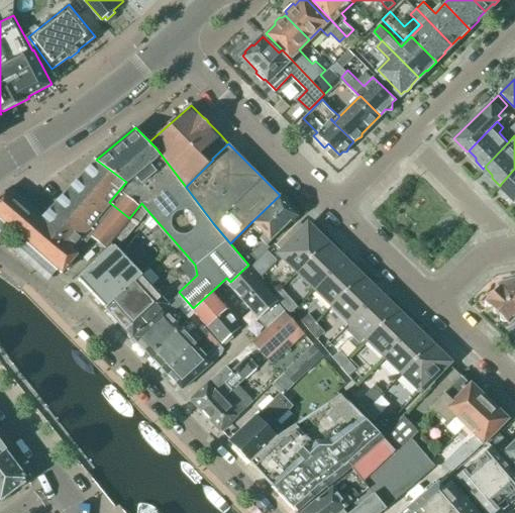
[(116,234),(129,218),(109,202),(126,182),(96,160),(56,202),(92,235),(106,246),(111,240),(116,234)]
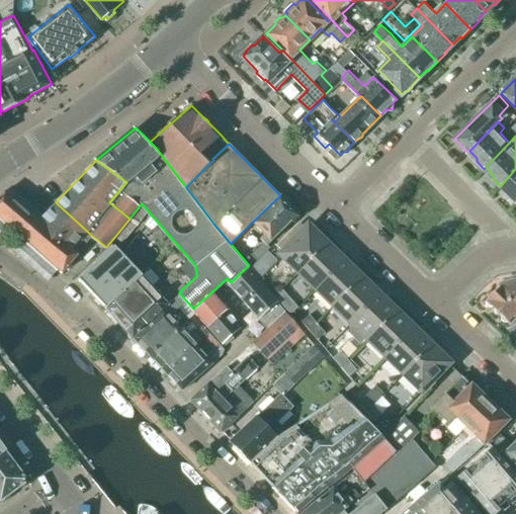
[(515,169),(502,184),(510,192),(510,195),(515,200),(515,169)]
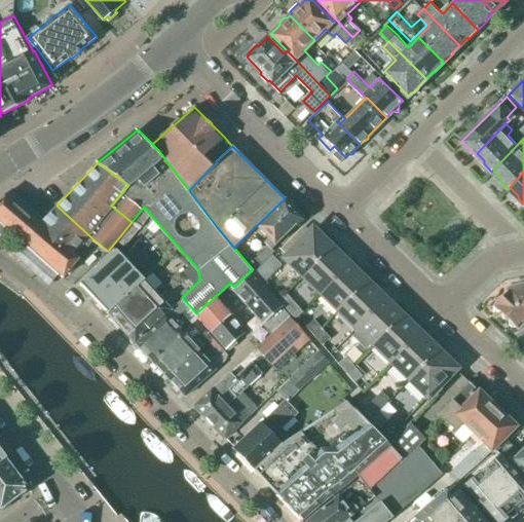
[(94,239),(57,206),(47,217),(14,187),(8,194),(6,192),(0,198),(0,218),(64,276),(94,239)]
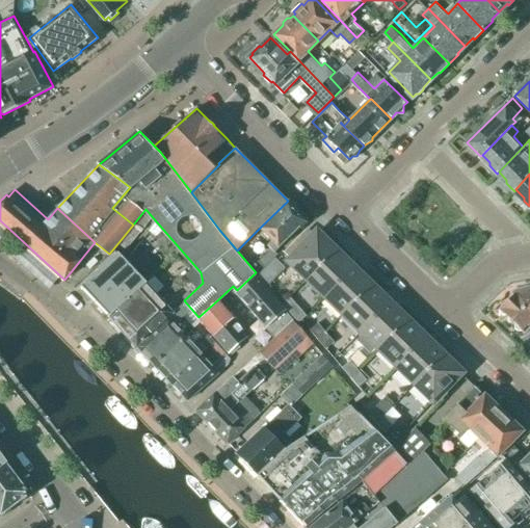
[(272,239),(269,243),(271,246),(259,259),(265,266),(279,253),(275,251),(307,220),(298,212),(300,209),(292,201),(290,203),(288,201),(261,227),(272,239)]
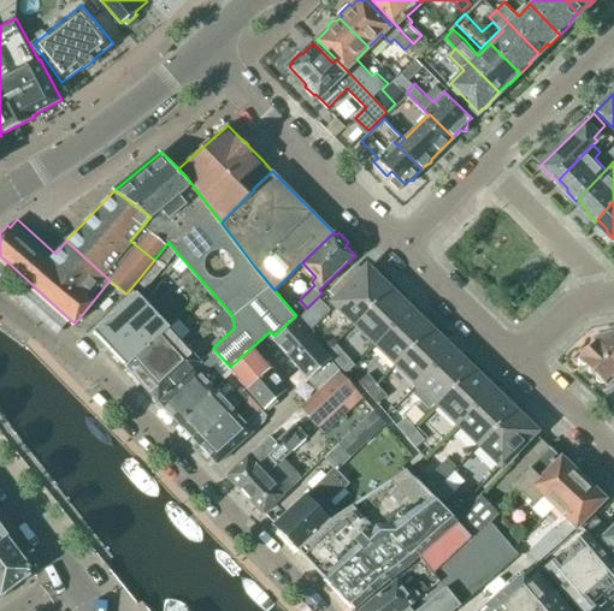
[(146,285),(175,249),(169,242),(154,260),(139,279),(146,285)]
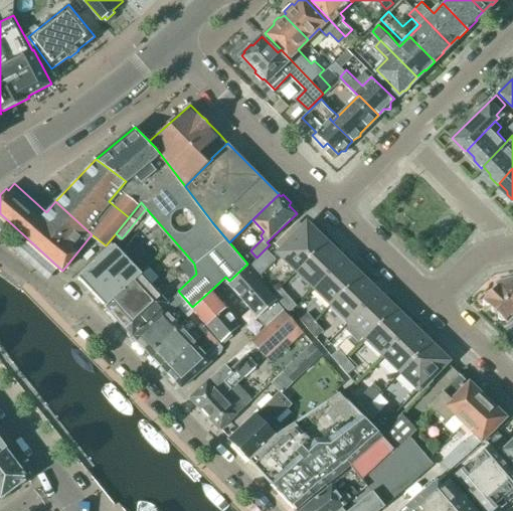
[(297,272),(325,241),(323,239),(324,236),(319,231),(316,232),(308,224),(279,254),(297,272)]
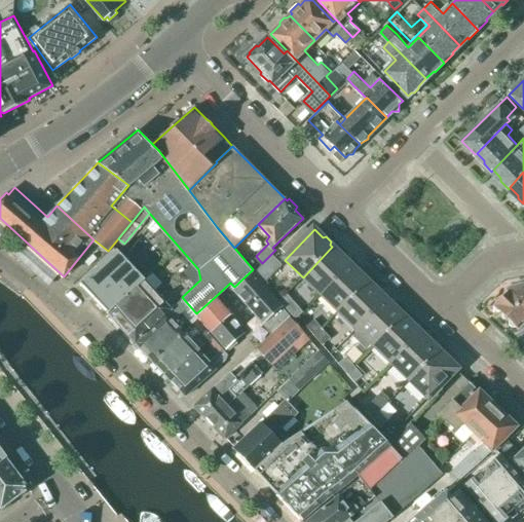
[(322,294),(350,264),(342,256),(342,253),(337,248),(334,249),(332,247),(303,277),(322,294)]
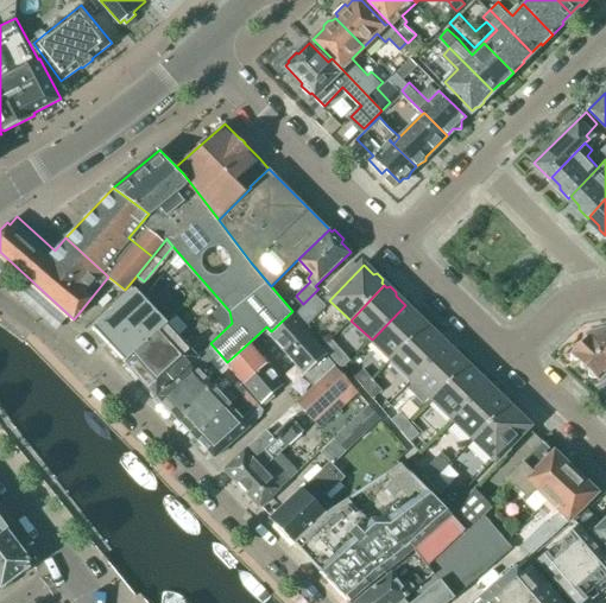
[(126,361),(168,322),(136,286),(94,327),(126,361)]
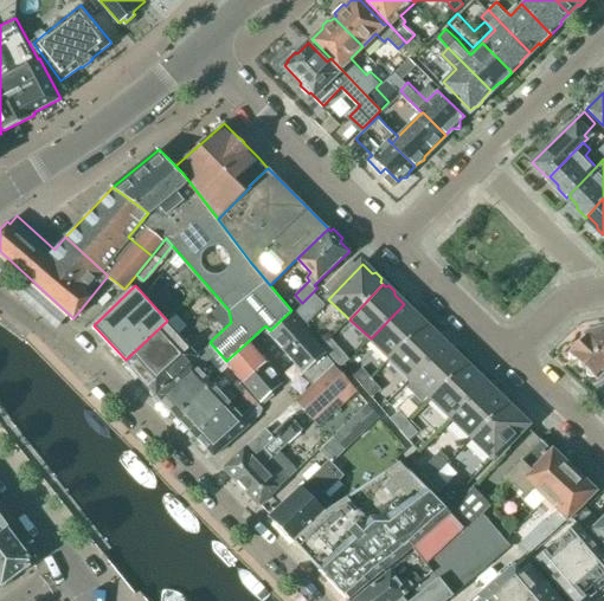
[(326,303),(314,291),(294,312),(306,324),(326,303)]
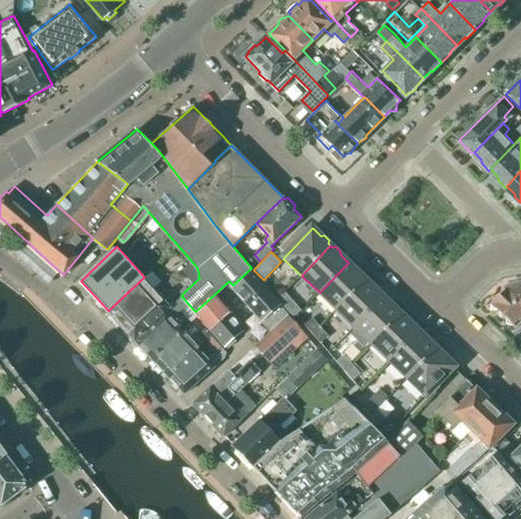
[(337,310),(366,279),(364,277),(364,275),(359,269),(356,270),(348,263),(320,292),(337,310)]
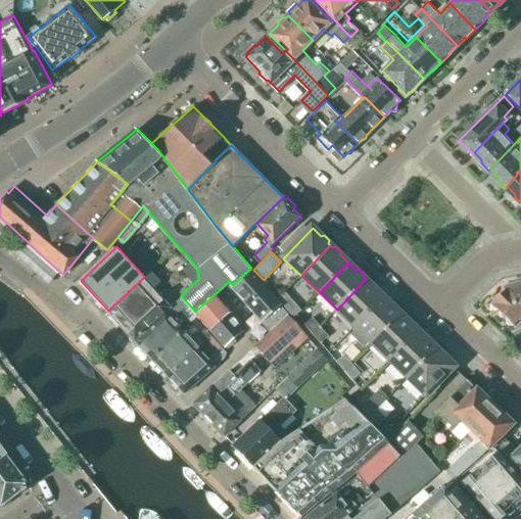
[(247,301),(267,285),(253,270),(251,268),(233,285),(247,301)]
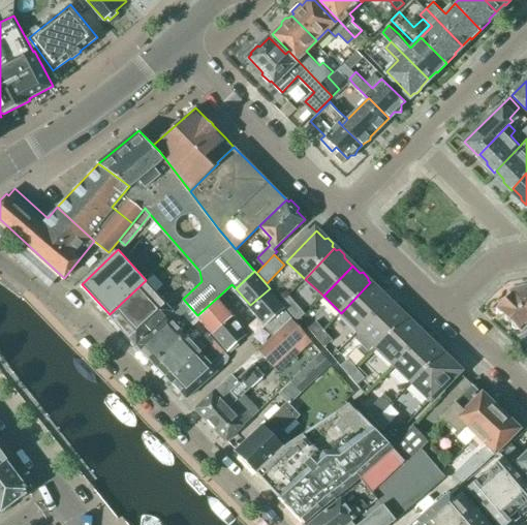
[(124,330),(159,295),(146,280),(110,314),(124,330)]
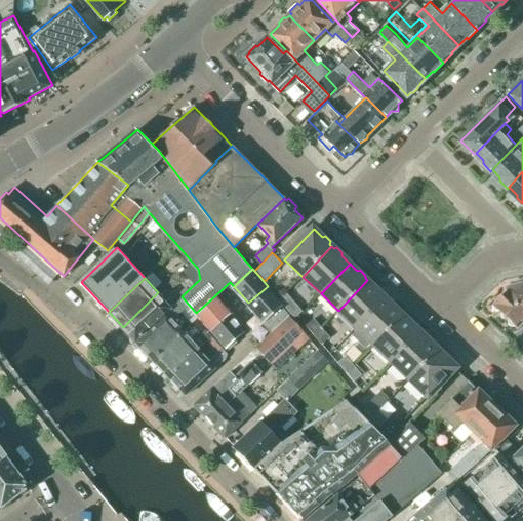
[(357,327),(385,297),(376,289),(377,287),(371,281),(369,282),(367,280),(338,311),(357,327)]
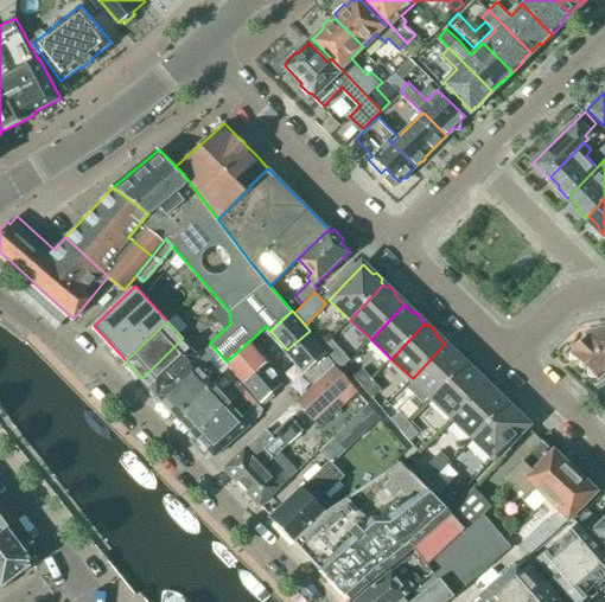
[(604,328),(590,332),(578,345),(573,347),(571,352),(573,357),(578,358),(588,367),(588,372),(592,375),(596,375),(598,377),(604,370),(604,328)]
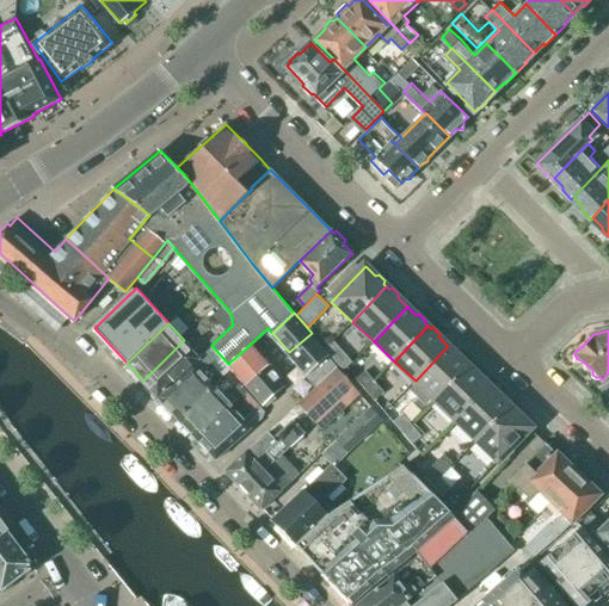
[(307,373),(327,354),(330,353),(312,333),(289,352),(307,373)]
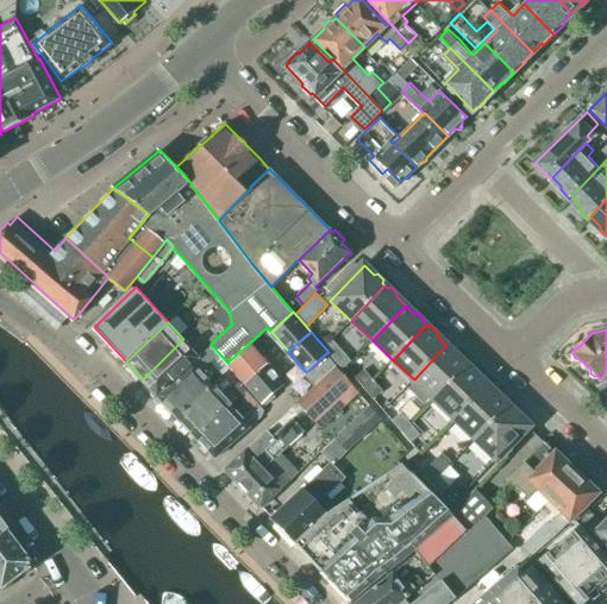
[(352,358),(333,337),(325,344),(344,365),(352,358)]
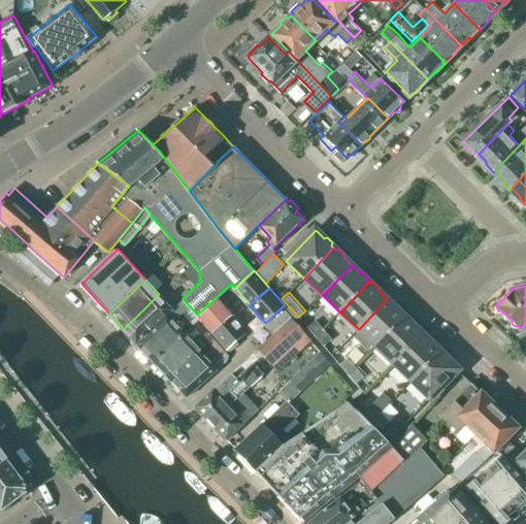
[(172,308),(159,294),(124,329),(136,342),(172,308)]
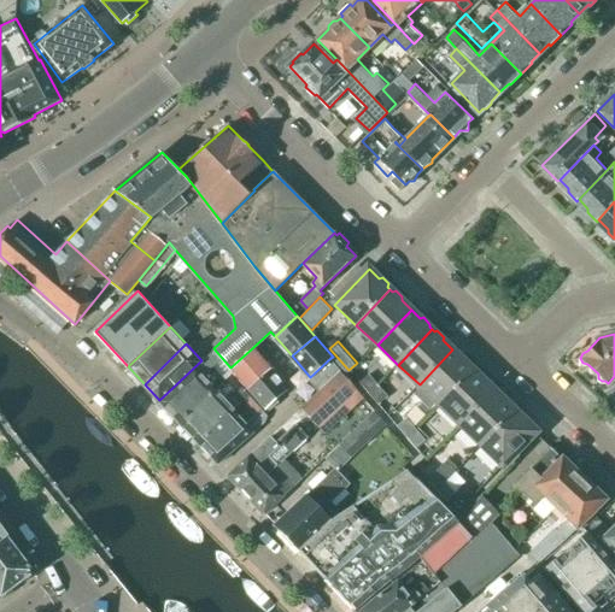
[(249,388),(270,368),(253,347),(230,368),(233,370),(249,388)]
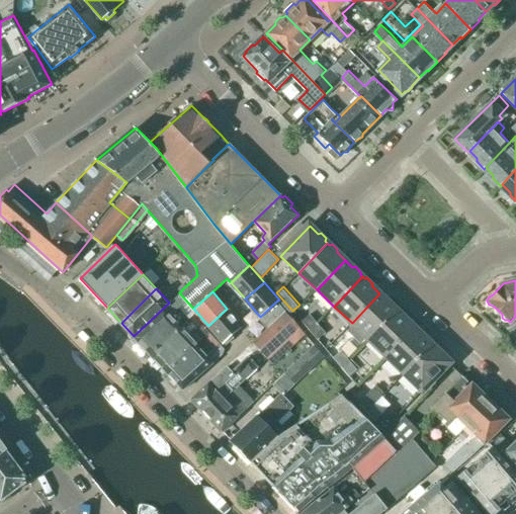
[(195,311),(193,309),(179,292),(169,303),(134,336),(151,354),(180,326),(170,315),(180,305),(190,316),(195,311)]
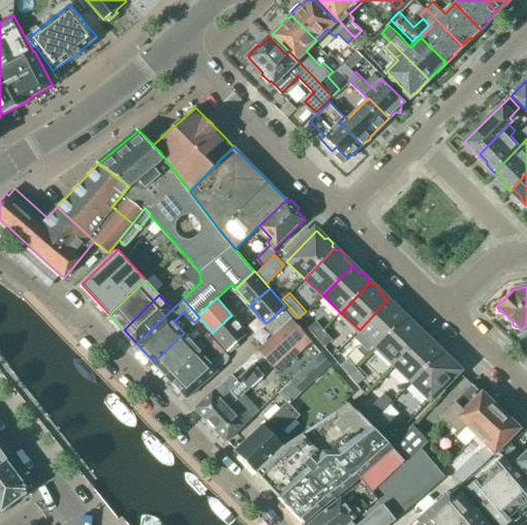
[(377,346),(405,317),(403,315),(404,312),(398,307),(396,308),(388,300),(360,330),(377,346)]
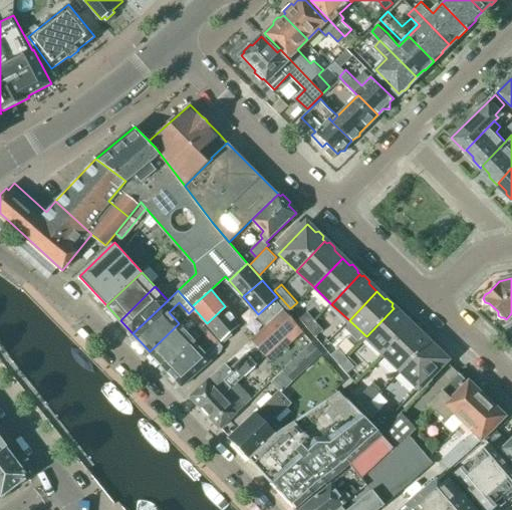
[(266,323),(282,307),(275,298),(258,314),(266,323)]
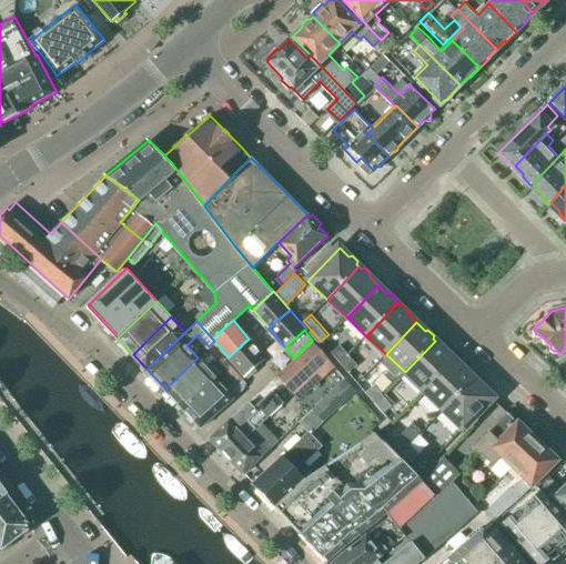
[(249,339),(229,358),(245,375),(246,374),(249,375),(256,369),(255,366),(265,358),(249,339)]
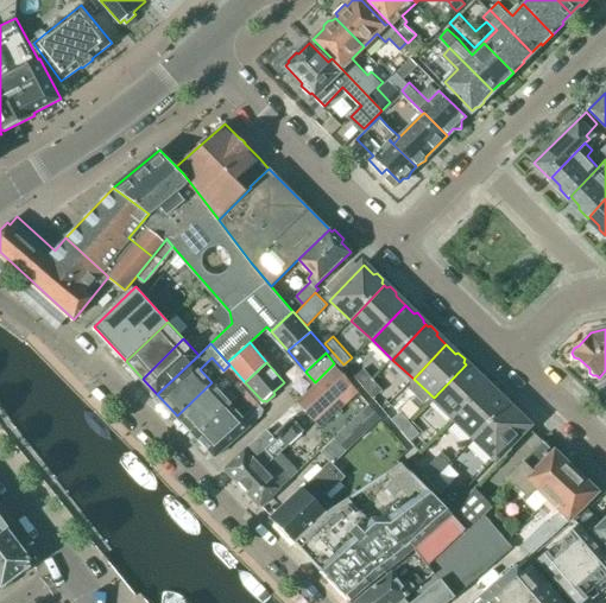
[(335,363),(334,363),(315,382),(296,400),(314,419),(353,382),(335,363)]
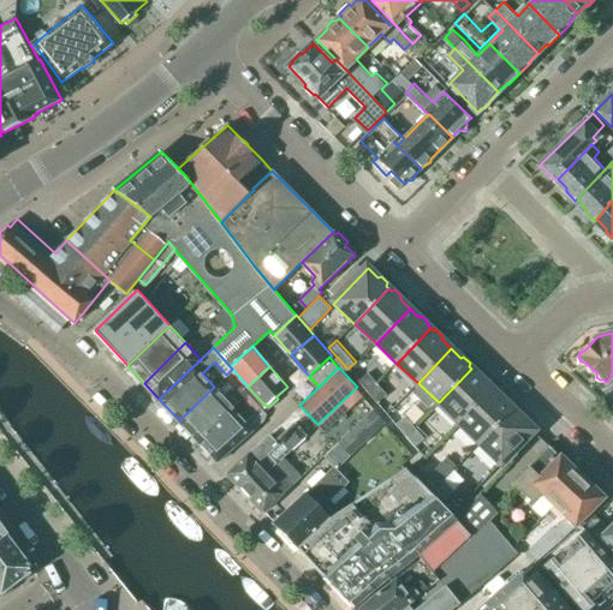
[(460,423),(492,388),(483,380),(483,376),(477,370),(474,371),(471,369),(439,402),(460,423)]
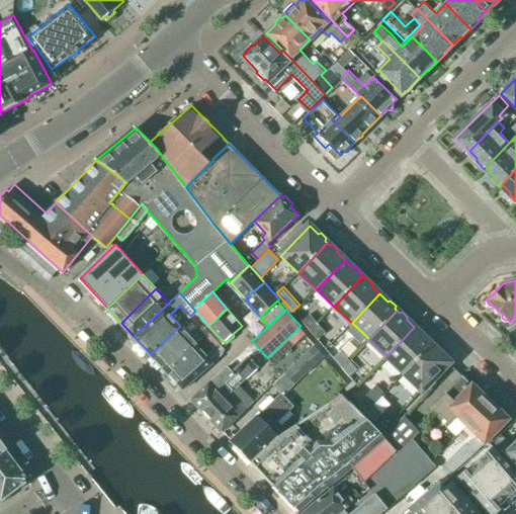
[(312,330),(319,323),(311,313),(303,320),(312,330)]
